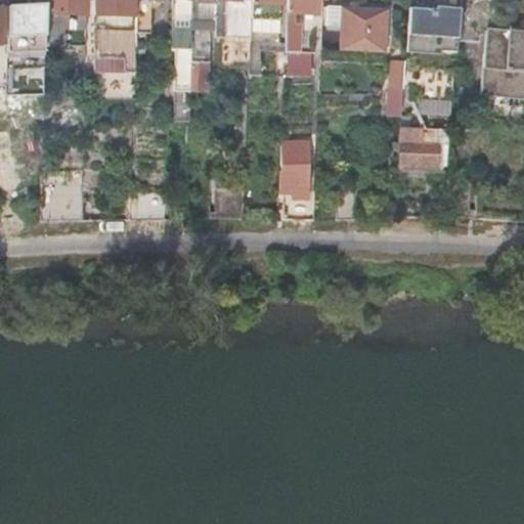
[(87,0),(47,0),(47,12),(87,13),(87,0)]
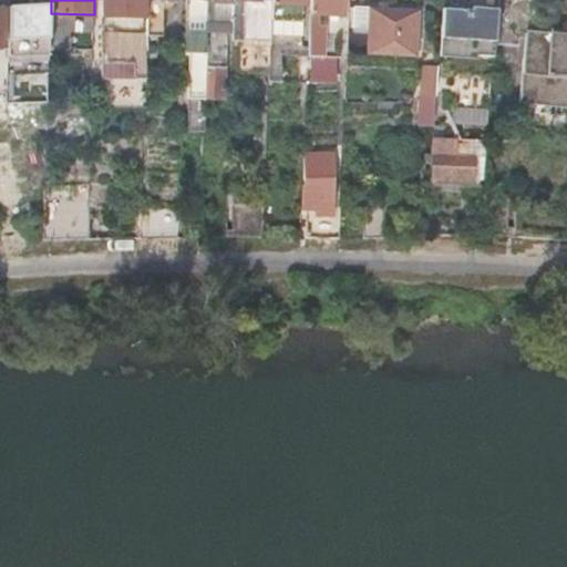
[(235,0),(235,1),(234,21),(272,23),(272,18),(272,2),(272,0),(235,0)]
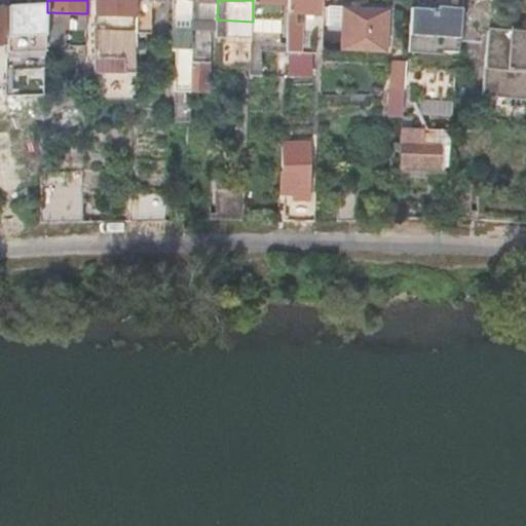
[(320,0),(289,0),(289,11),(286,75),(311,77),(312,54),(301,54),(301,26),(294,26),(295,12),(320,13),(320,0)]
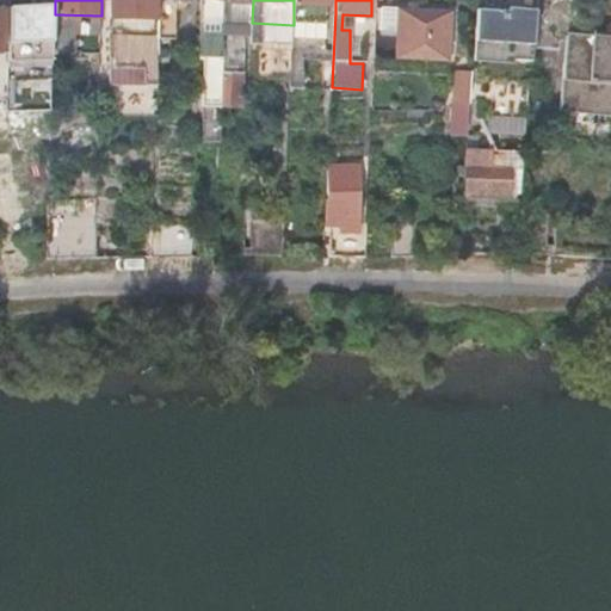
[(329,20),(329,5),(294,2),(294,19),(329,20)]
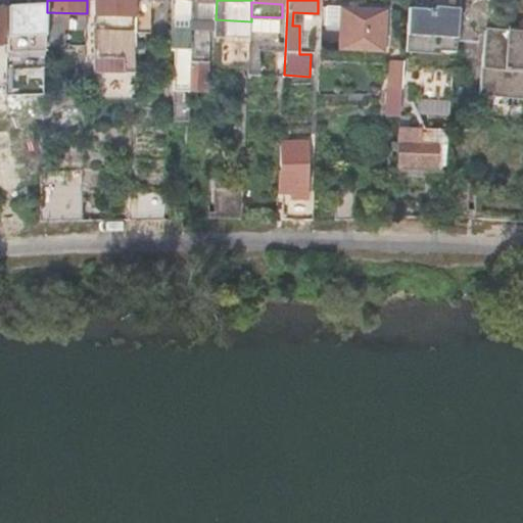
[(216,32),(215,3),(195,4),(196,33),(216,32)]
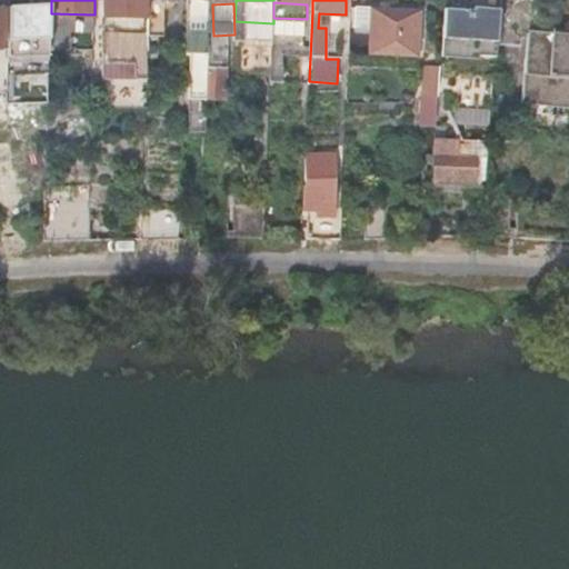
[(421,10),(351,7),(349,52),(418,58),(421,10)]
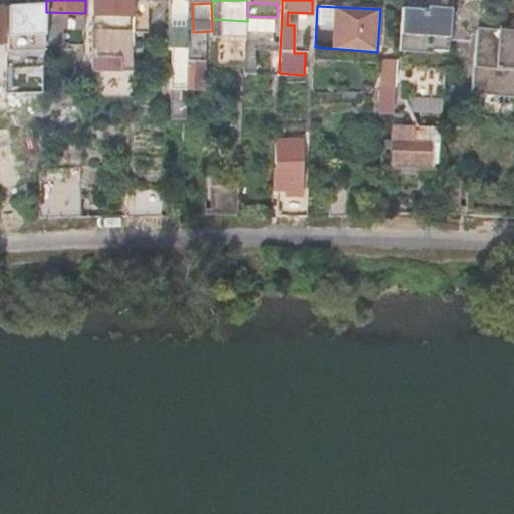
[(451,54),(453,11),(405,8),(403,51),(451,54)]
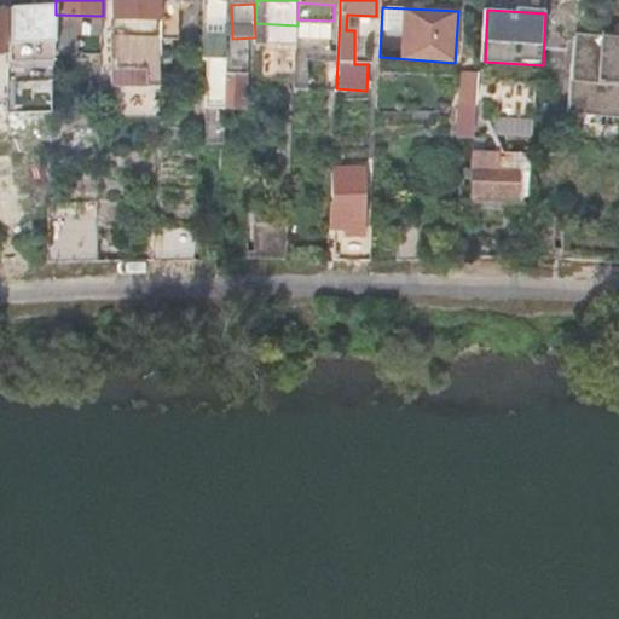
[(298,19),(298,25),(296,59),(310,59),(331,61),(334,21),(298,19)]
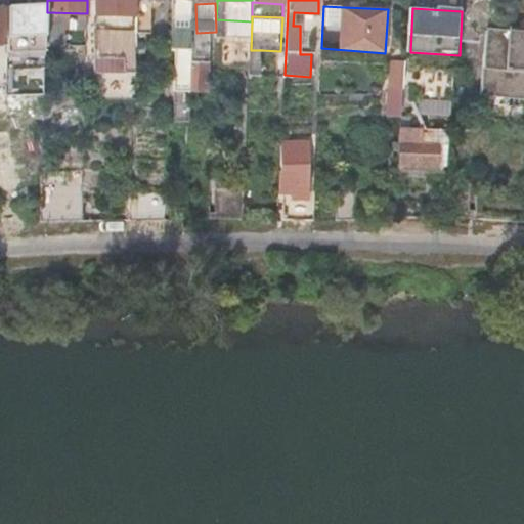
[(95,52),(136,53),(137,29),(136,28),(136,17),(129,17),(129,28),(95,28),(95,52)]
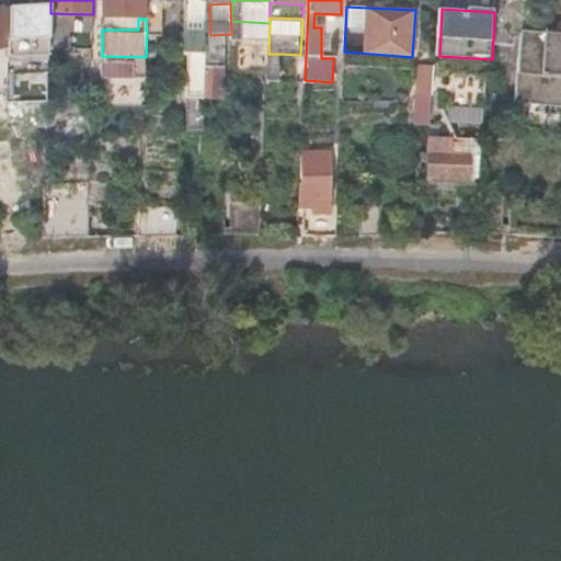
[(560,36),(524,32),(516,101),(560,105),(560,36)]
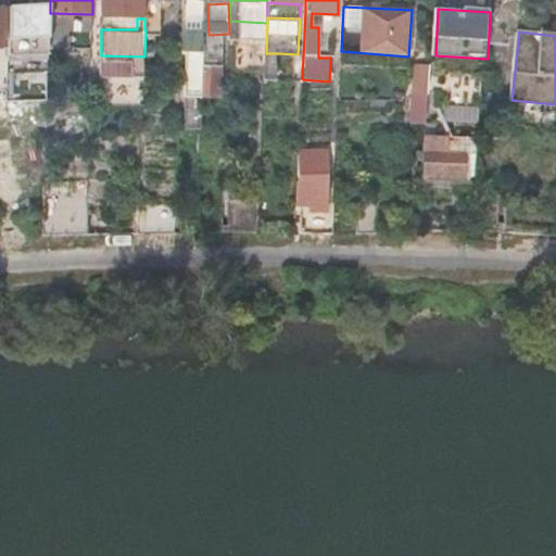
[(341,51),(341,62),(408,66),(408,57),(341,51)]
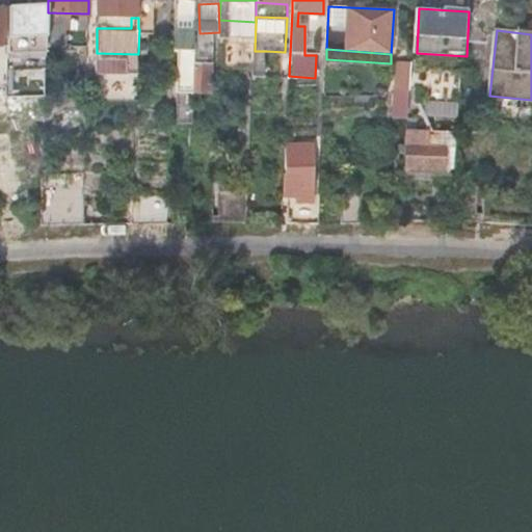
[(180,91),(194,90),(193,51),(179,52),(180,91)]
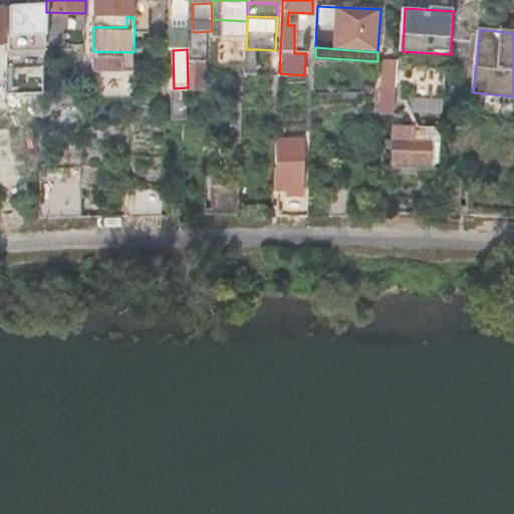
[(246,49),(244,74),(256,74),(257,49),(246,49)]
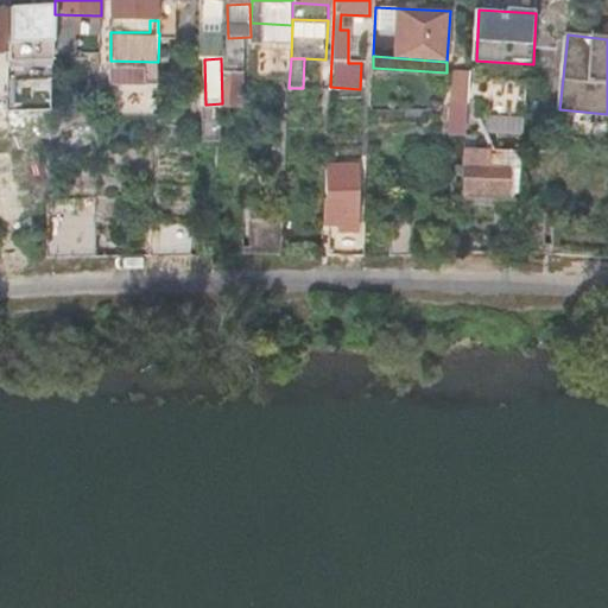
[(225,59),(223,74),(241,75),(241,61),(225,59)]
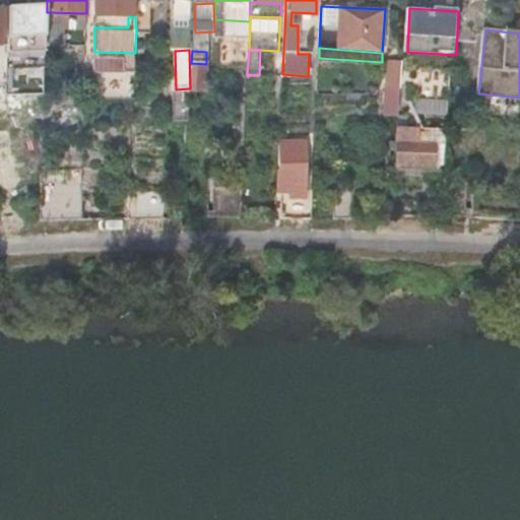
[(398,113),(402,61),(387,60),(383,111),(398,113)]
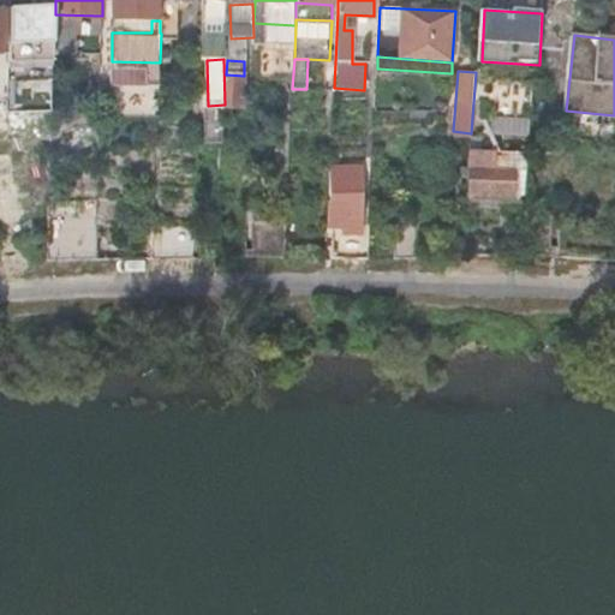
[(524,196),(531,120),(523,119),(515,119),(514,124),(523,125),(521,131),(506,130),(505,132),(497,132),(496,141),(505,142),(503,151),(488,150),(489,138),(471,137),(469,167),(469,195),(475,195),(515,196),(524,196)]
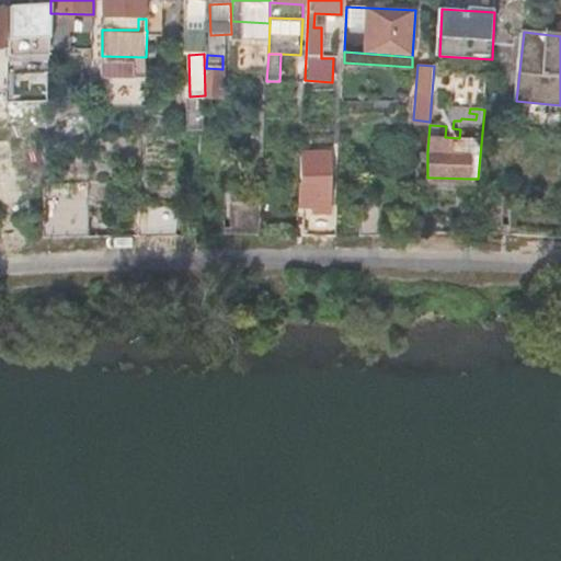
[(304,209),(302,232),(335,233),(336,210),(329,210),(331,153),(301,152),(299,199),(312,199),(312,209),(304,209)]
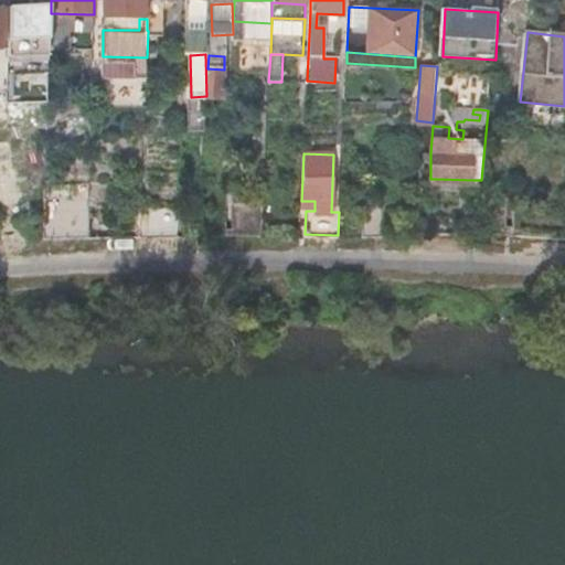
[(473,180),(436,179),(436,191),(472,193),(473,180)]
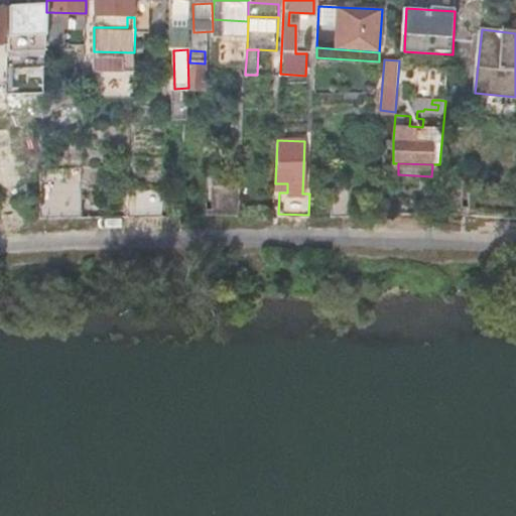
[(40,166),(38,215),(82,216),(82,166),(40,166)]
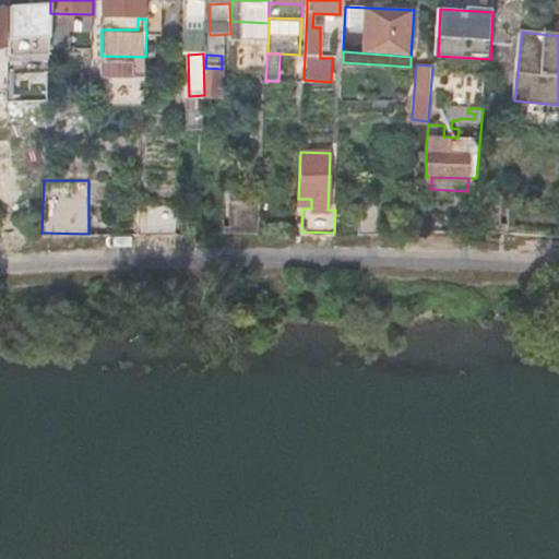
[(223,217),(223,230),(260,232),(261,199),(230,199),(229,217),(223,217)]
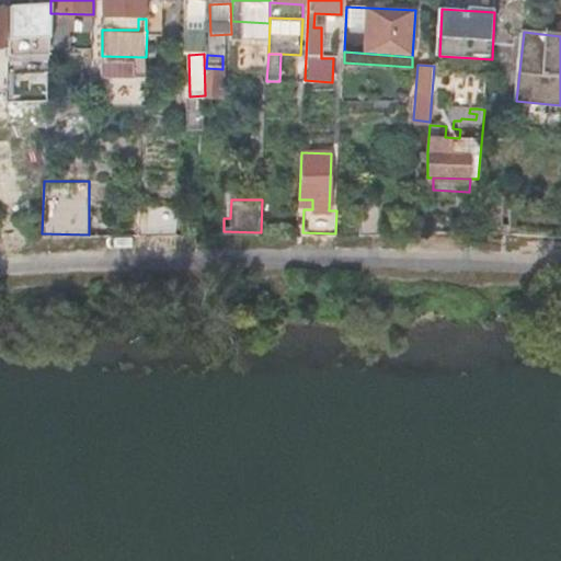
[(141,206),(140,235),(178,235),(178,207),(141,206)]
